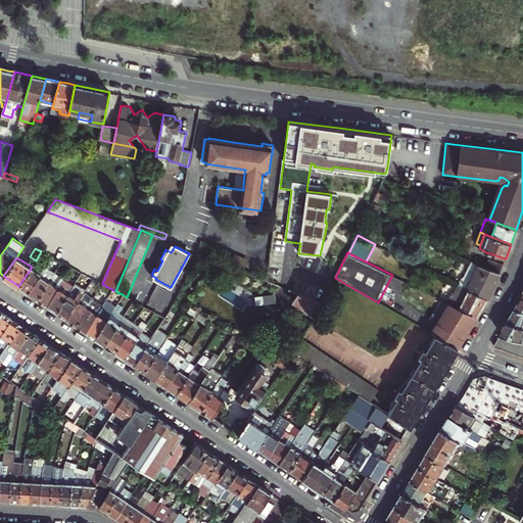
[(489,258),(485,268),(501,273),(502,270),(504,265),(489,258)]
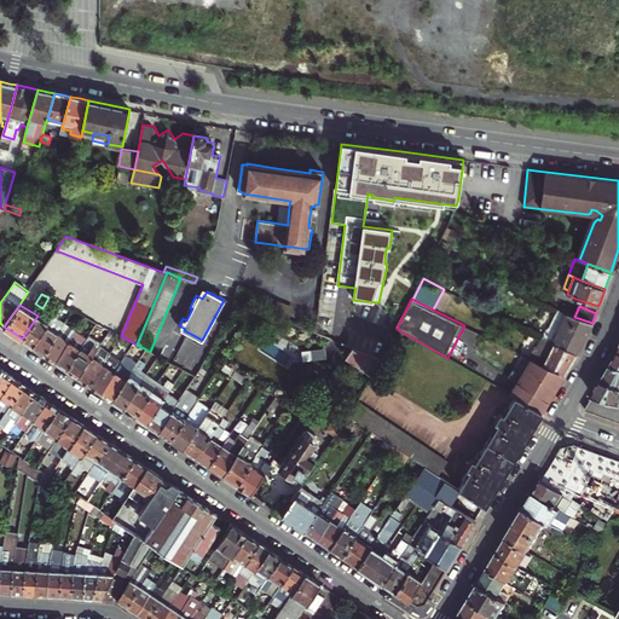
[(586,335),(593,323),(574,317),(567,313),(559,310),(550,328),(547,331),(543,337),(553,342),(577,354),(586,335)]
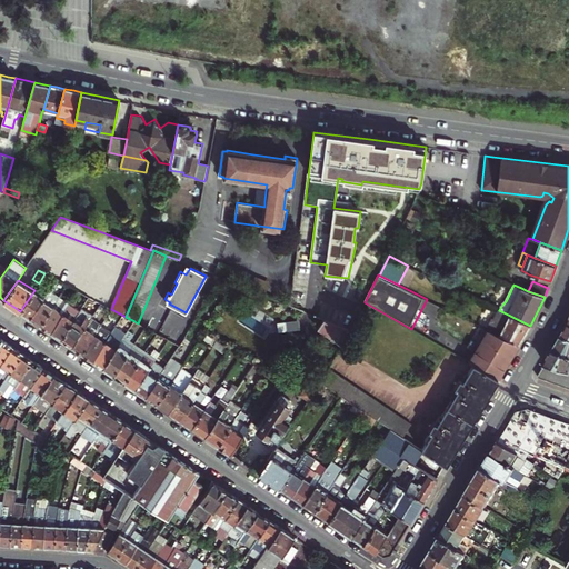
[(47,291),(30,318),(35,321),(40,325),(59,297),(56,293),(53,291),(55,289),(50,287),(47,291)]
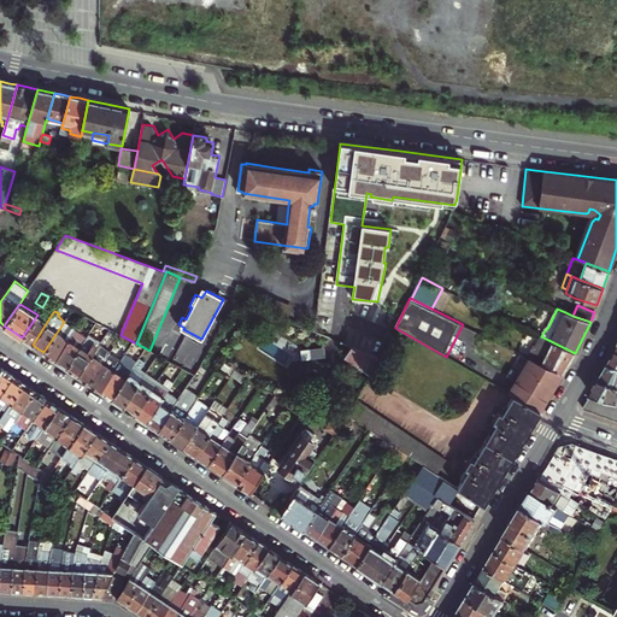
[(28,342),(33,345),(51,316),(48,315),(46,318),(39,313),(37,315),(22,338),(28,342)]
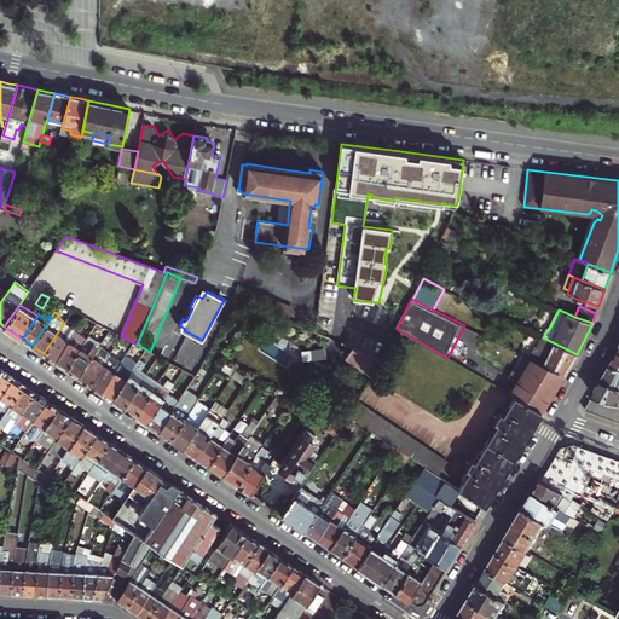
[(75,330),(64,323),(44,353),(51,358),(55,362),(75,330)]
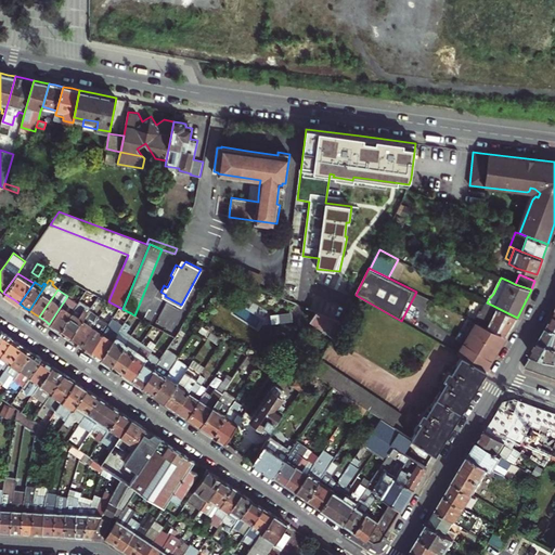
[(68,296),(67,296),(49,324),(55,327),(60,331),(78,302),(68,296)]
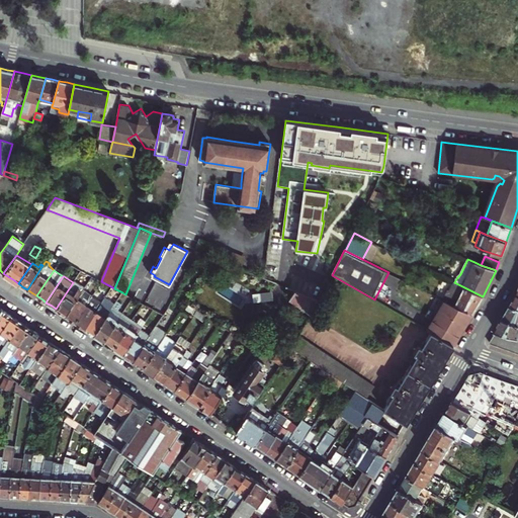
[(65,316),(83,289),(84,286),(75,280),(73,282),(56,309),(61,313),(65,316)]
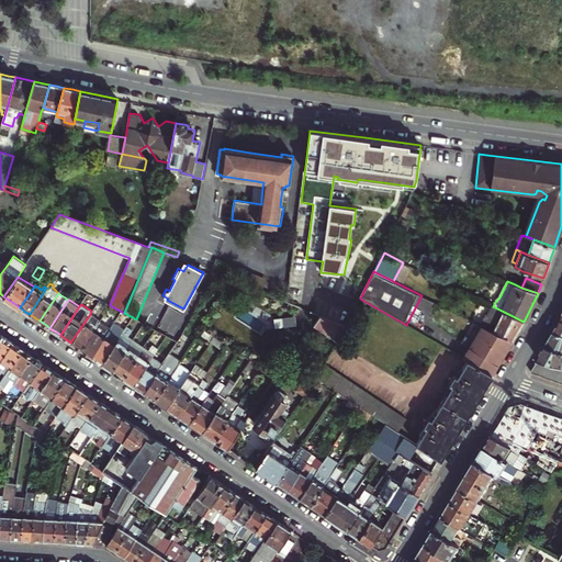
[(487,328),(494,332),(512,340),(518,329),(524,322),(502,311),(493,306),(492,306),(489,313),(487,313),(485,313),(484,316),(485,316),(481,325),(487,328)]
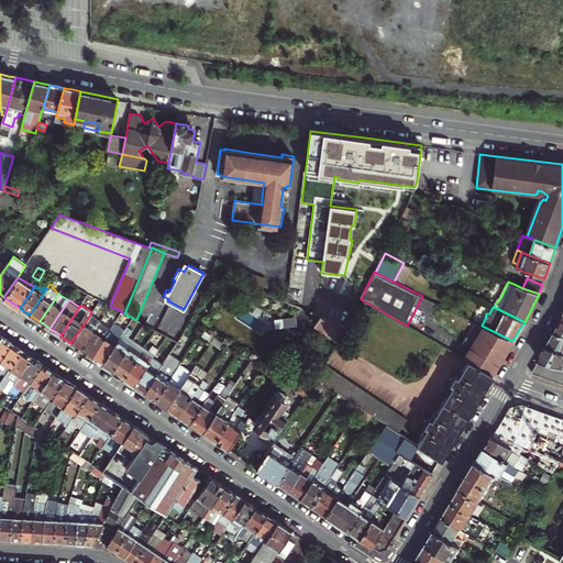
[(315,326),(315,324),(319,315),(312,312),(308,323),(315,326)]
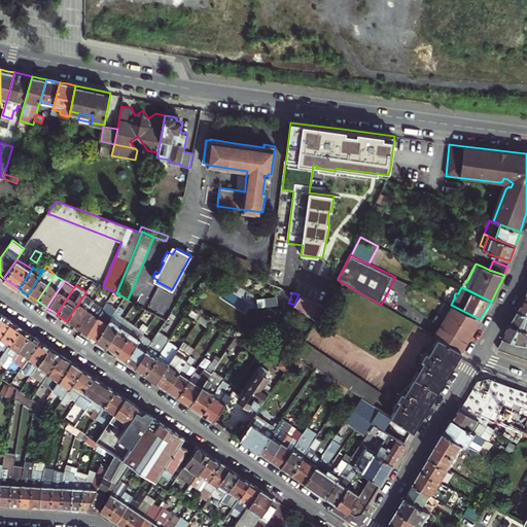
[(76,327),(94,301),(95,301),(84,294),(66,321),(71,324),(76,327)]
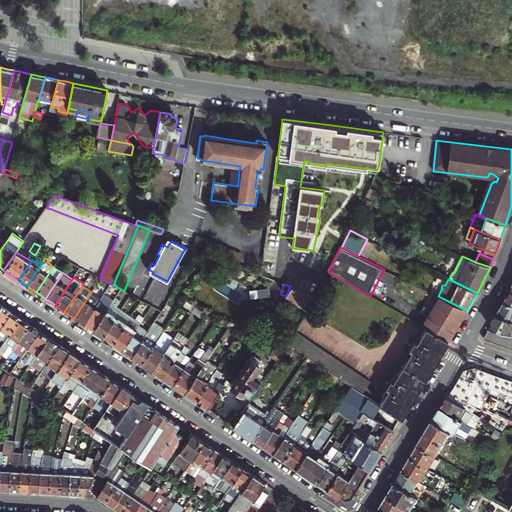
[(307,309),(314,296),(290,286),(286,295),(307,309)]
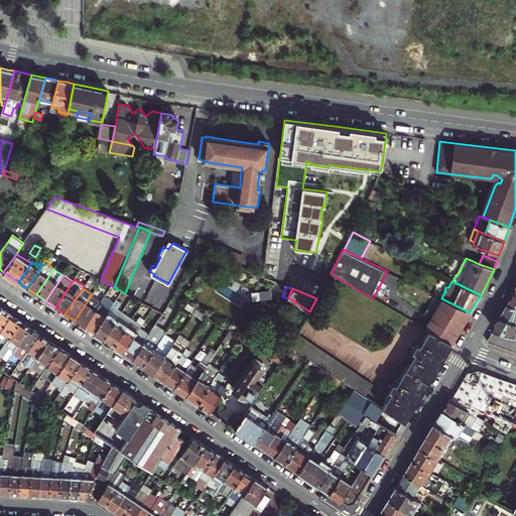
[(84,327),(102,300),(92,294),(75,320),(81,325),(84,327)]
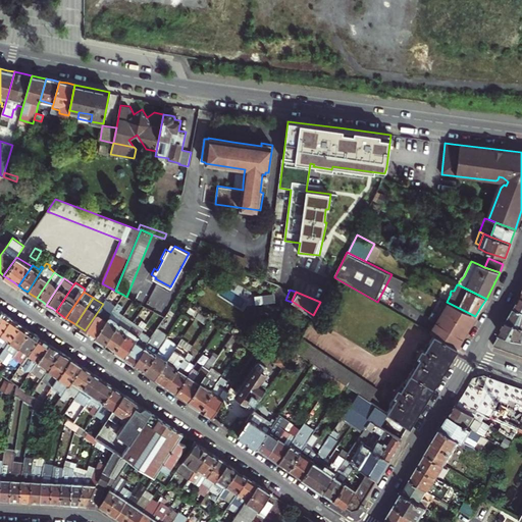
[(106,299),(103,304),(85,330),(91,335),(94,337),(115,306),(106,299)]
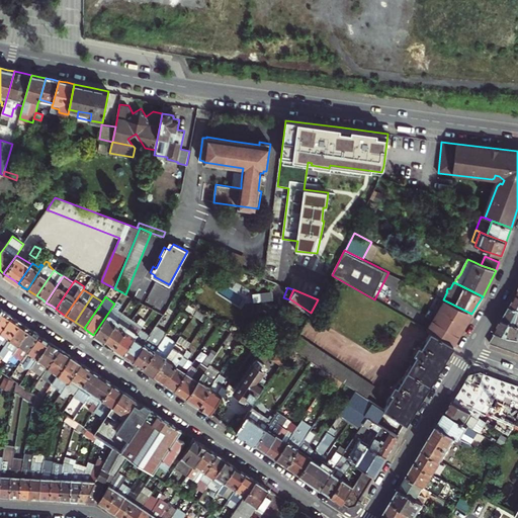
[(115,303),(114,304),(93,335),(99,339),(103,341),(120,315),(115,312),(117,310),(120,306),(115,303)]
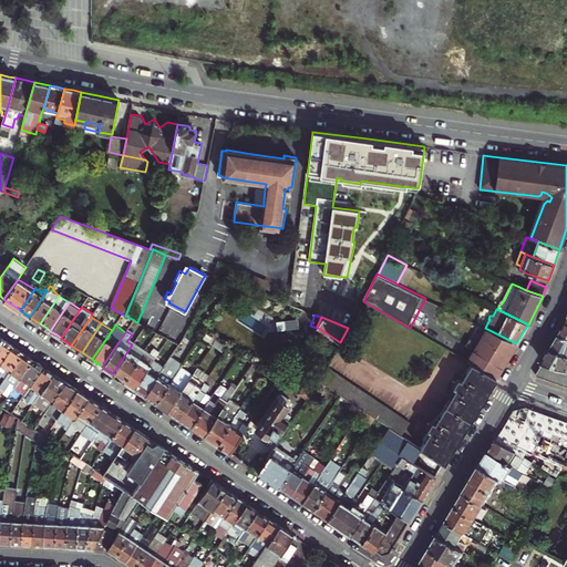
[(516,343),(498,334),(492,331),(472,363),(496,378),(506,360),(516,343)]
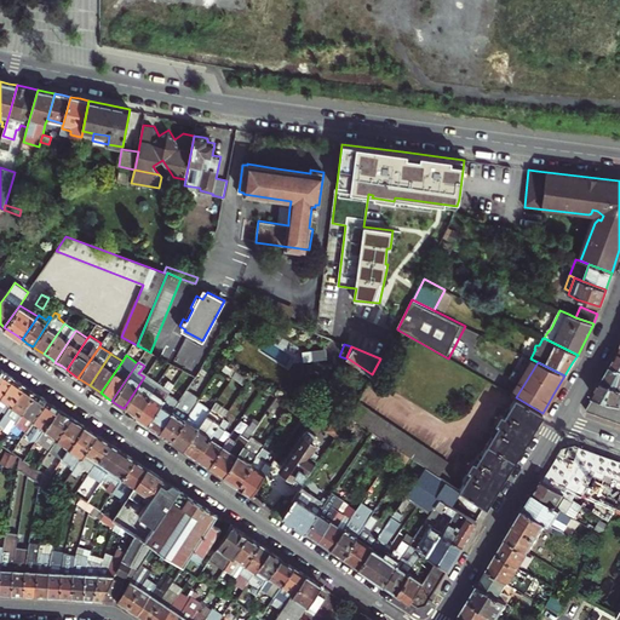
[(234,369),(225,365),(222,369),(230,375),(234,369)]
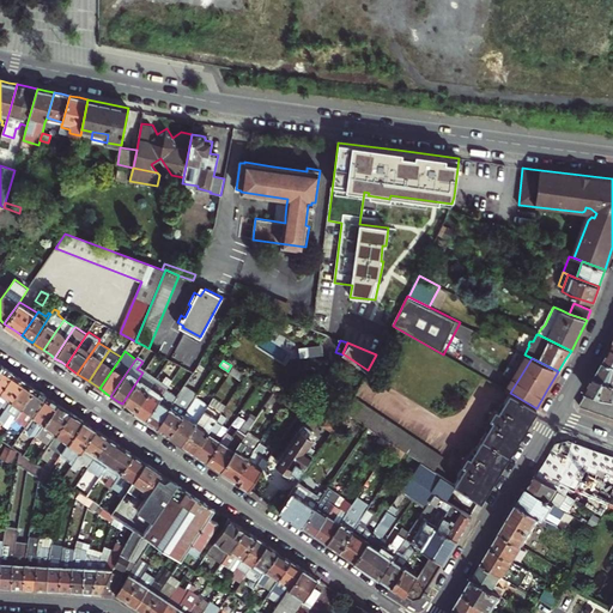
[(612,364),(606,363),(601,369),(596,378),(612,383),(612,364)]
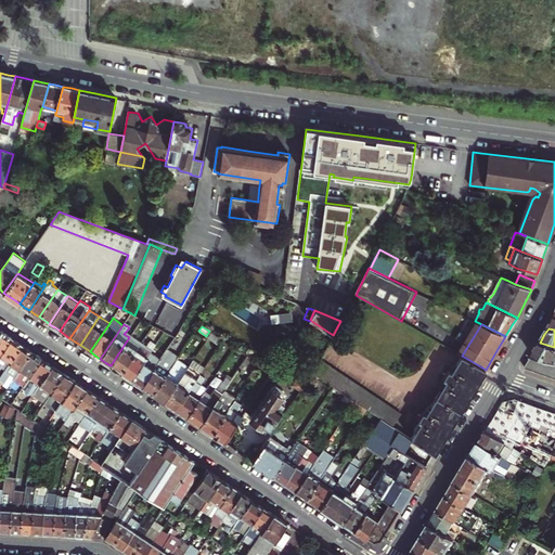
[(0,353),(12,337),(9,335),(2,331),(0,333),(0,353)]
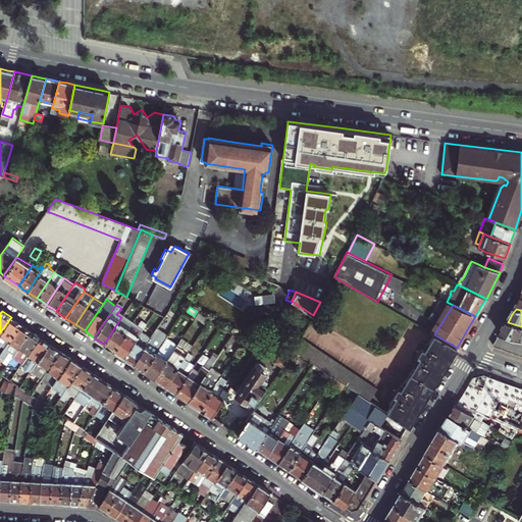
[(207,318),(199,312),(195,318),(204,323),(207,318)]
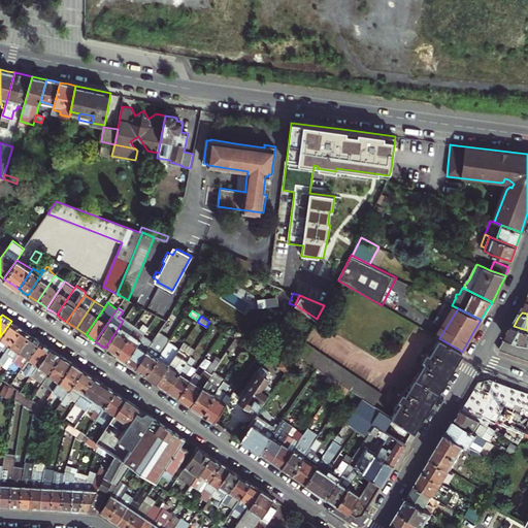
[(114,355),(133,328),(129,325),(130,323),(125,319),(123,321),(105,348),(110,352),(114,355)]
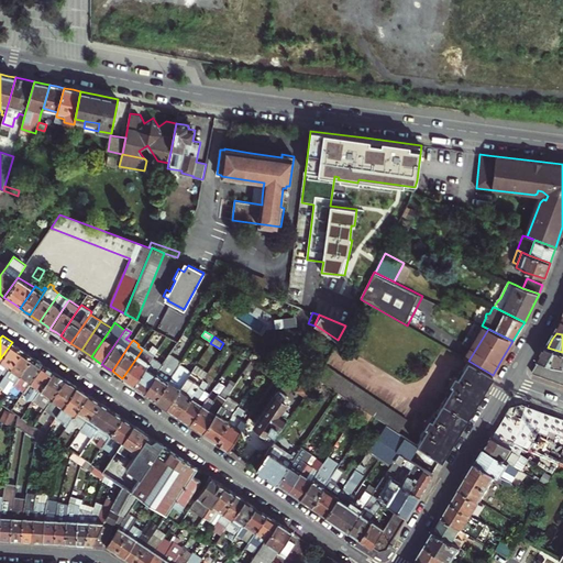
[(10,366),(22,349),(19,346),(12,342),(0,359),(0,372),(6,364),(10,366)]
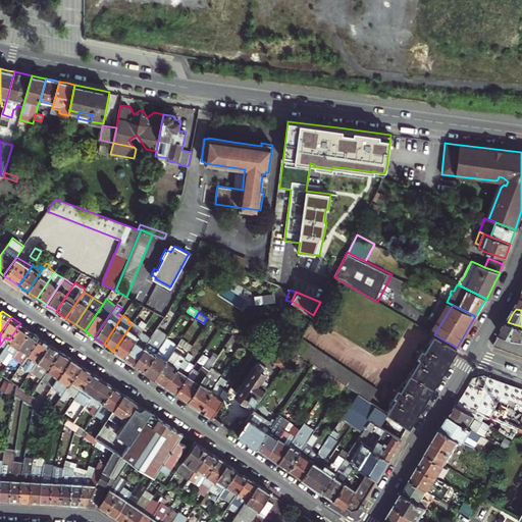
[(137,327),(132,324),(113,351),(119,355),(123,357),(141,330),(146,323),(142,320),(139,325),(137,327)]
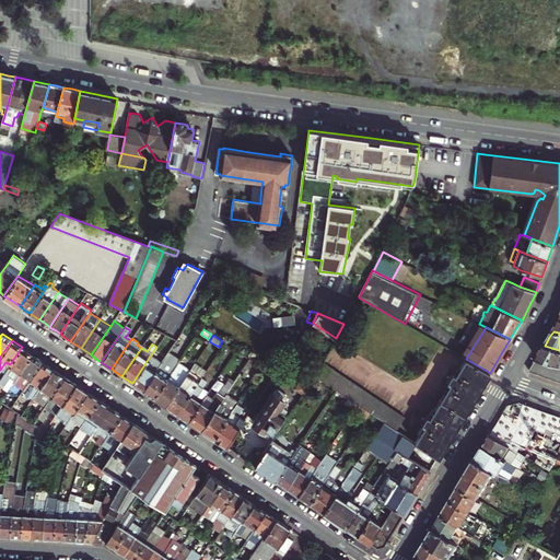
[(559,350),(545,346),(541,352),(537,359),(546,361),(555,364),(559,365),(559,350)]
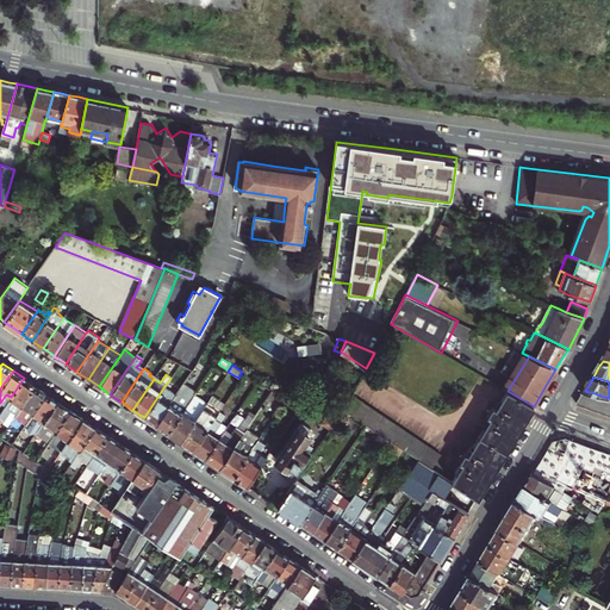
[(31,383),(24,378),(11,397),(4,409),(0,412),(0,422),(0,421),(2,423),(11,410),(16,414),(35,386),(31,383)]
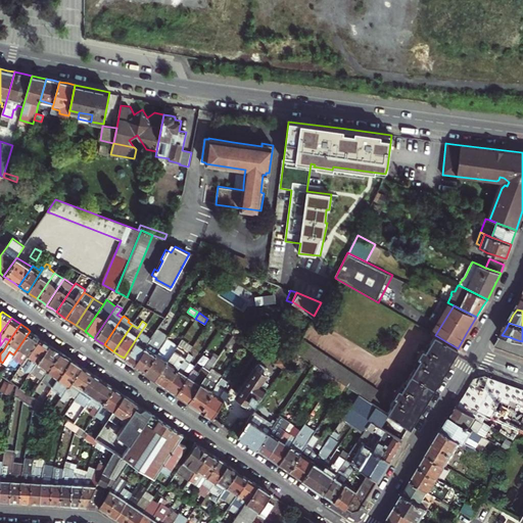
[(158,327),(151,338),(134,365),(139,369),(144,372),(167,338),(170,334),(158,327)]
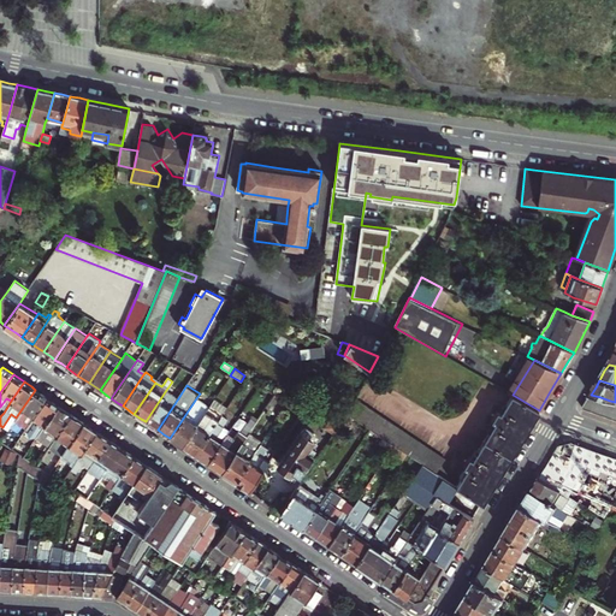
[(34,416),(47,397),(42,395),(35,390),(16,418),(13,421),(10,427),(17,431),(22,425),(27,427),(34,416)]
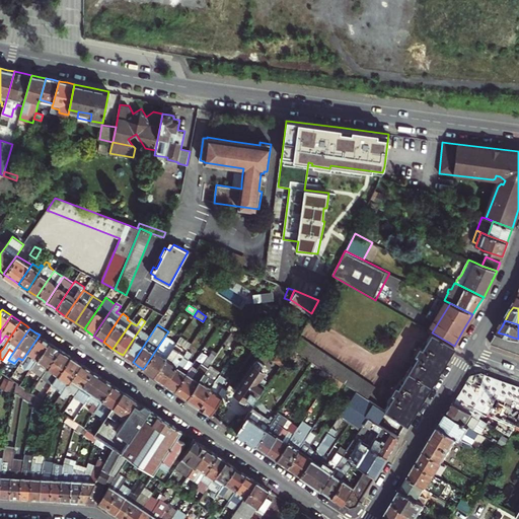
[(133,362),(150,336),(140,328),(123,355),(129,359),(133,362)]
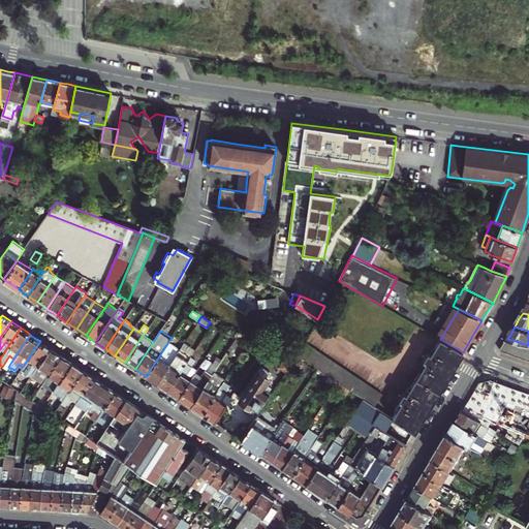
[(399,405),(392,417),(393,418),(414,432),(443,383),(463,352),(440,339),(432,351),(429,349),(421,364),(423,366),(408,391),(405,390),(397,404),(399,405)]
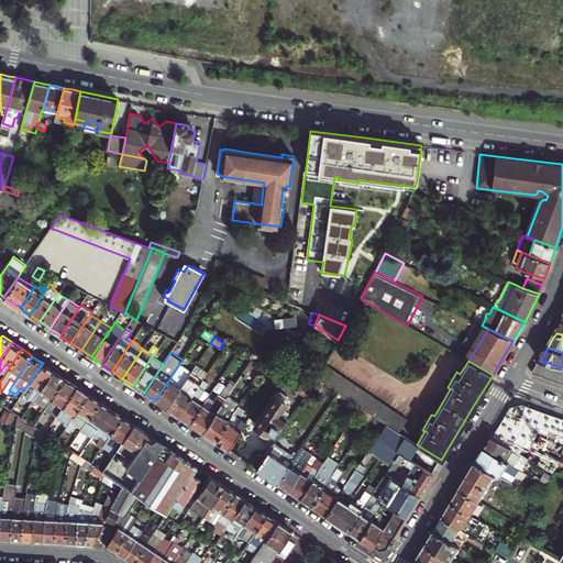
[(549,363),(540,361),(532,374),(537,375),(541,376),(549,363)]
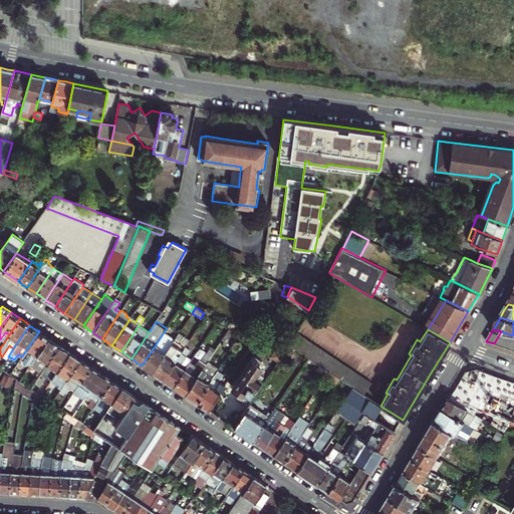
[(45,335),(39,331),(28,347),(22,356),(23,357),(25,364),(31,362),(37,353),(48,337),(45,335)]
